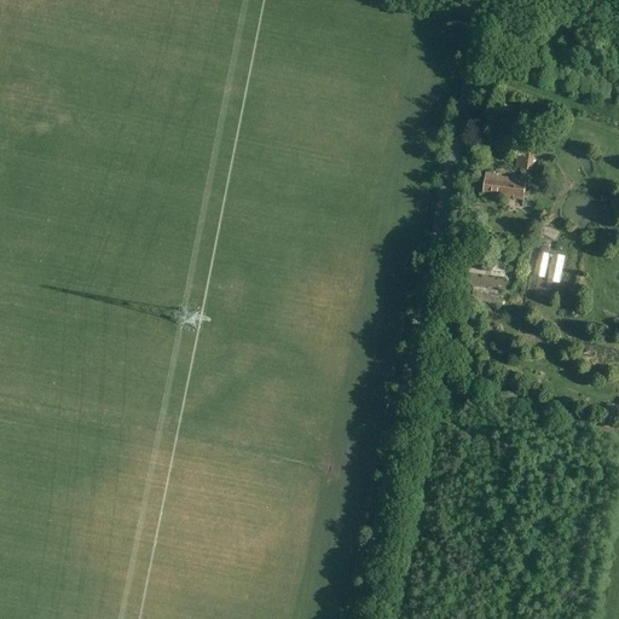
[(542,148),(520,143),(519,146),(522,146),(521,156),(518,155),(516,169),(532,172),(536,154),(542,154),(542,148)]
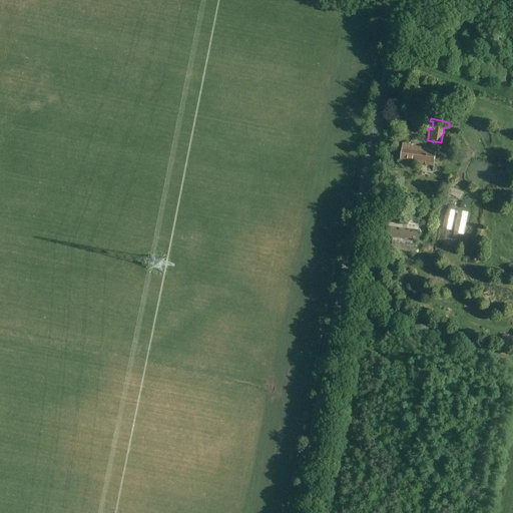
[(401,161),(434,166),(437,151),(416,148),(416,146),(413,146),(414,145),(403,143),(401,161)]
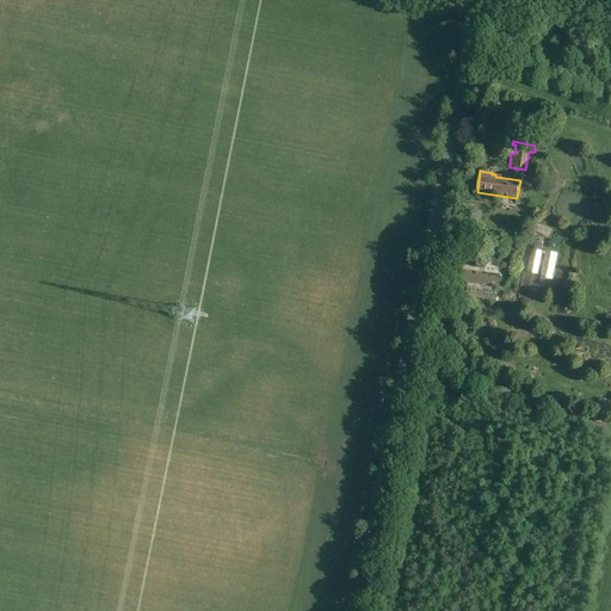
[(535,220),(529,234),(534,236),(535,232),(549,238),(551,229),(538,224),(539,222),(535,220)]
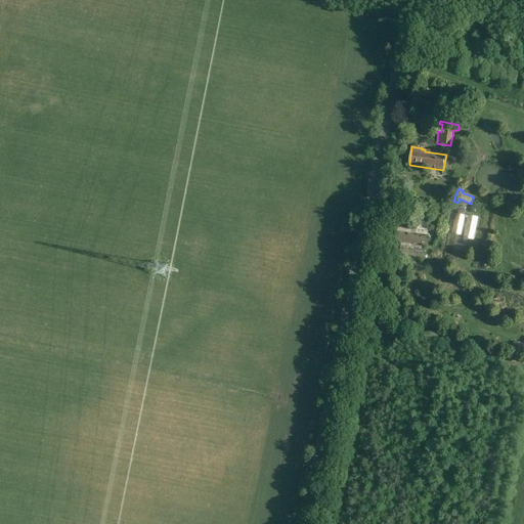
[(429,226),(397,221),(396,230),(428,235),(429,226)]
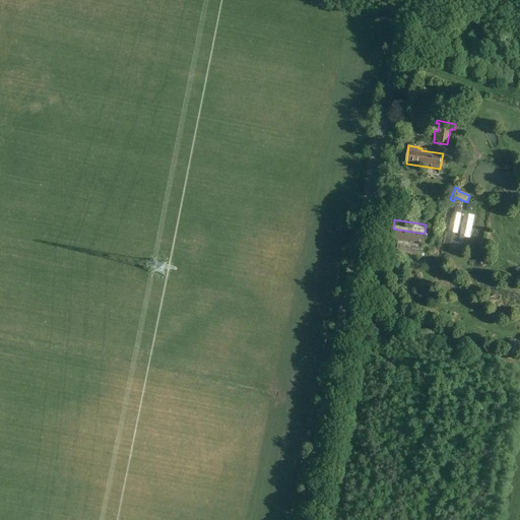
[(399,242),(396,252),(420,256),(423,246),(399,242)]
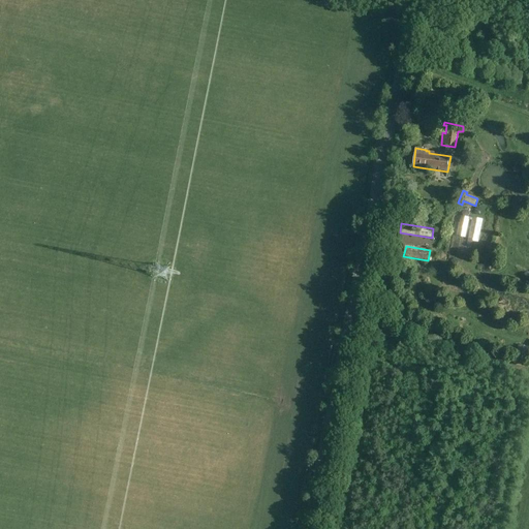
All buildings are outlined.
